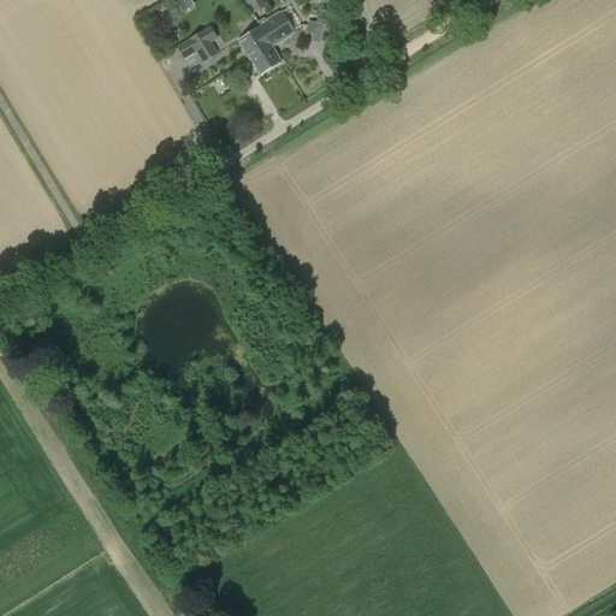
[(247,0),(255,13),(267,7),(262,0),(247,0)]
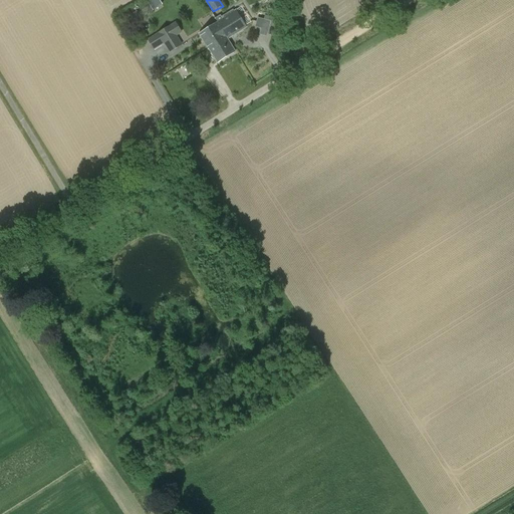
[(145,15),(155,8),(151,1),(141,8),(145,15)]
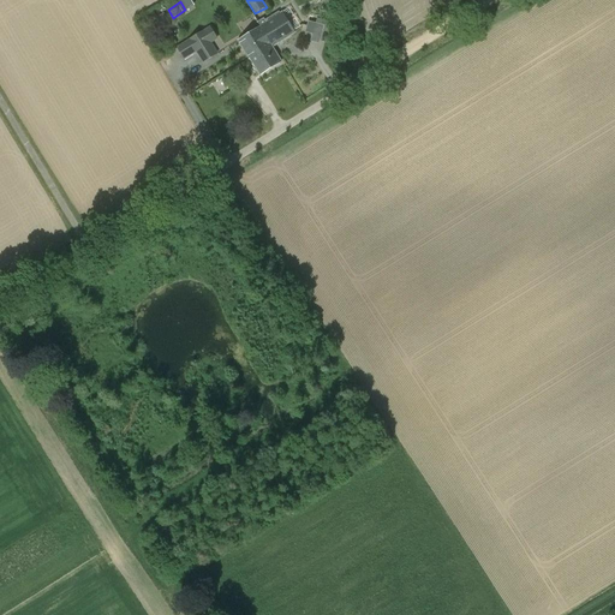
[(282,13),(280,15),(279,12),(266,21),(264,18),(258,22),(262,27),(261,28),(266,35),(272,45),(270,46),(272,47),(294,33),(282,13)]
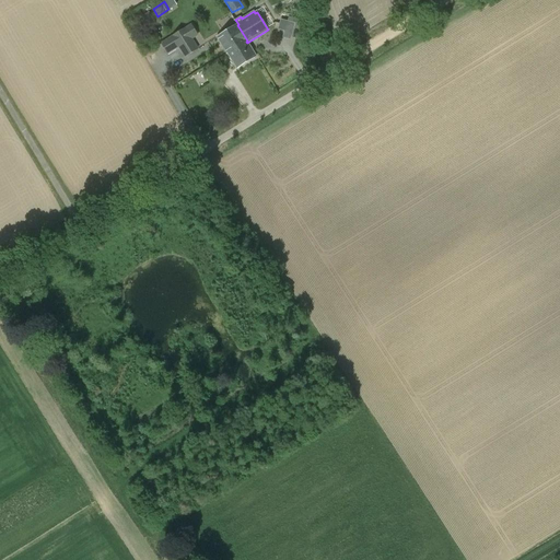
[(242,32),(237,25),(217,38),(226,54),(228,53),(246,42),(247,41),(242,32)]
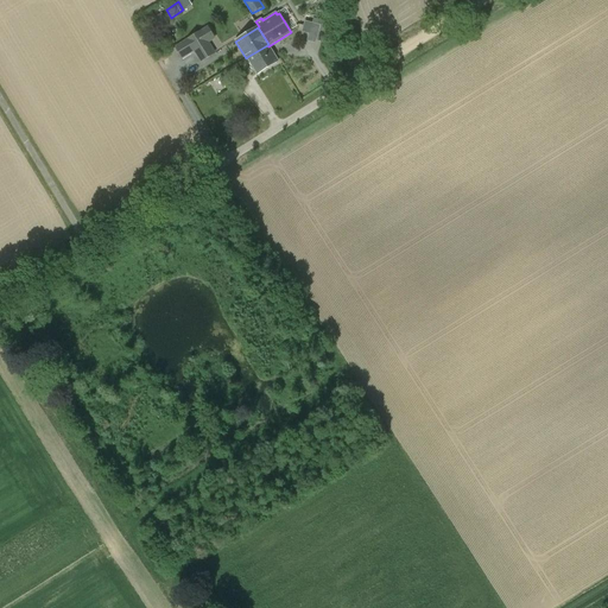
[(201,31),(188,39),(188,40),(175,48),(182,58),(194,51),(201,62),(215,54),(201,31)]
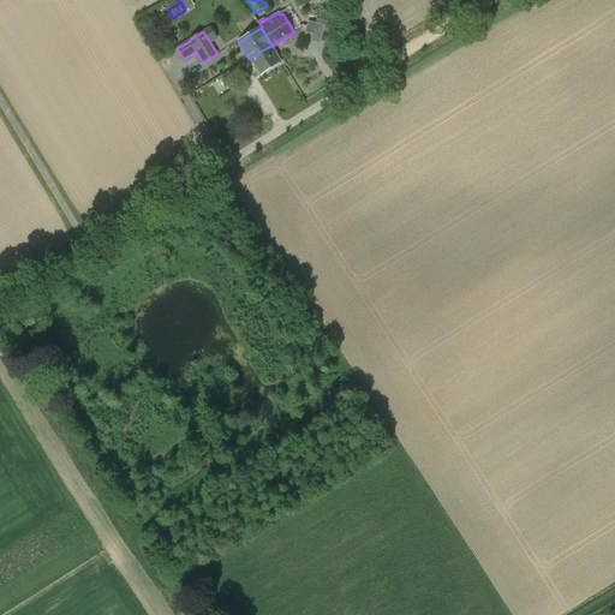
[(159,34),(149,40),(157,53),(166,48),(159,34)]
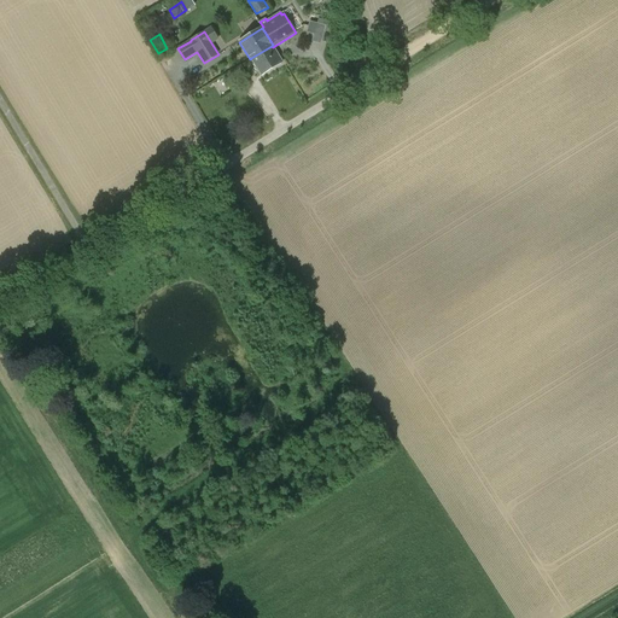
[(273,47),(272,46),(251,58),(262,76),(283,63),(273,47)]
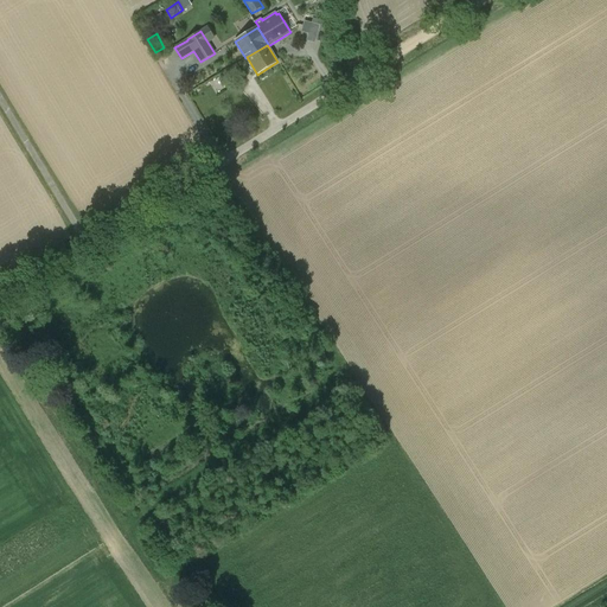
[(231,81),(242,74),(236,64),(224,71),(225,72),(215,78),(219,87),(230,80),(231,81)]
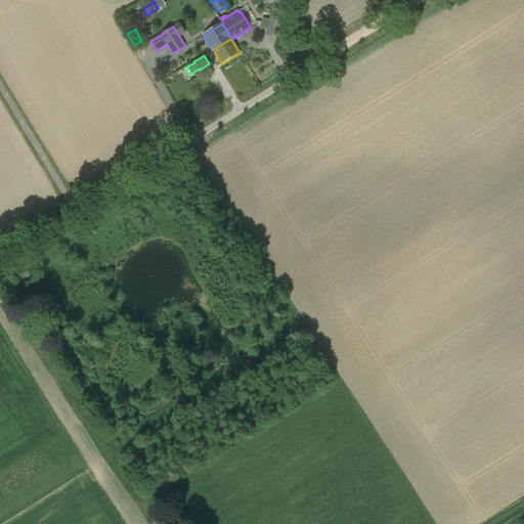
All buildings are outlined.
